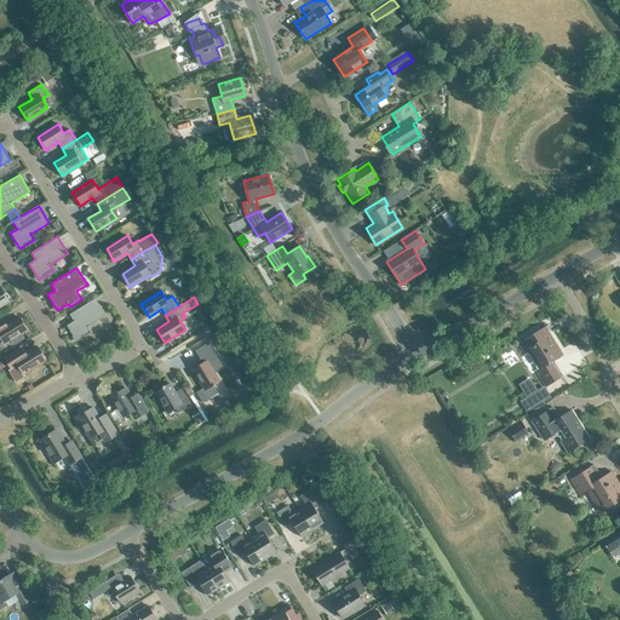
[(87,327),(105,315),(96,298),(70,314),(74,321),(67,326),(76,342),(91,332),(87,327)]
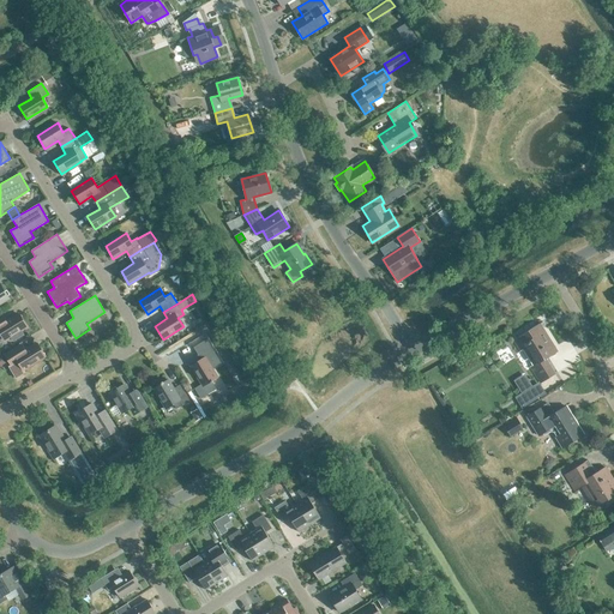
[(0,315),(0,332),(5,341),(10,337),(13,341),(23,335),(20,330),(26,326),(19,314),(6,321),(2,315),(0,315)]
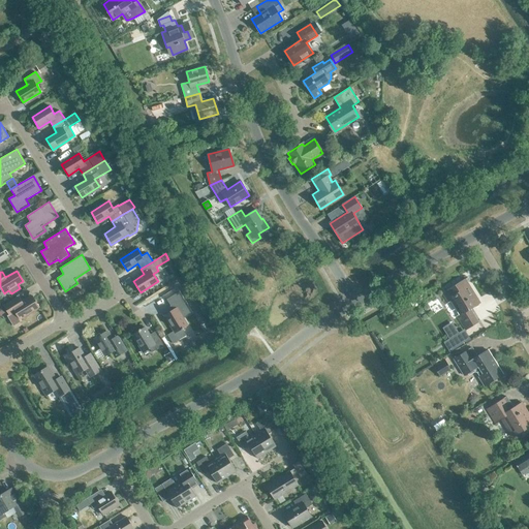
[(447,302),(450,301),(460,315),(457,316),(466,331),(478,322),(470,309),(480,303),(465,279),(442,292),(447,302)]
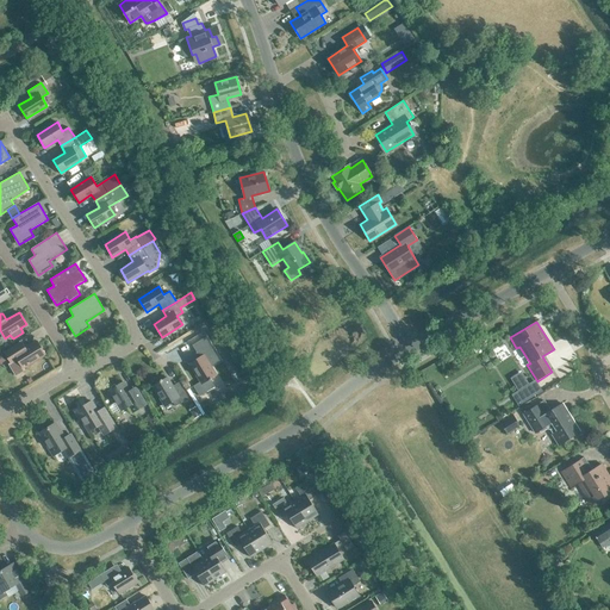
[(219,361),(205,337),(192,346),(197,352),(200,349),(203,355),(190,363),(200,381),(193,386),(199,396),(215,386),(211,380),(212,379),(211,378),(216,375),(211,366),(219,361)]
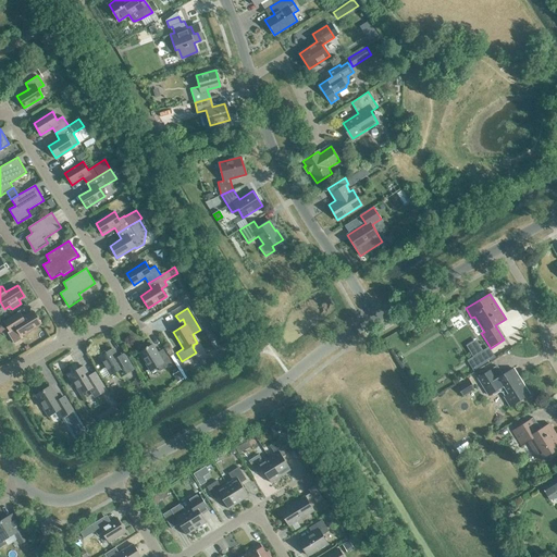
[(15,314),(4,322),(10,331),(8,333),(14,343),(23,338),(21,335),(41,323),(34,311),(23,318),(20,312),(15,314)]
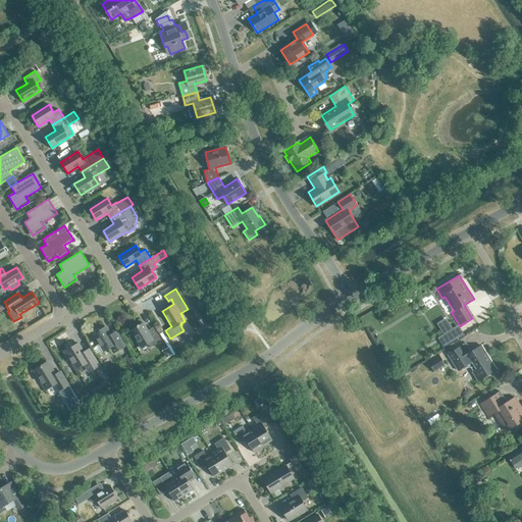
[(447,320),(438,325),(445,335),(439,340),(445,347),(455,341),(451,332),(453,330),(447,320)]
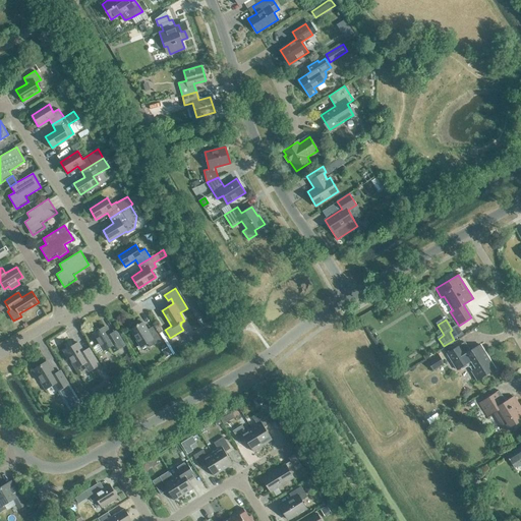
[(130,330),(141,347),(148,343),(150,347),(161,340),(154,329),(149,332),(142,323),(138,325),(138,324),(131,328),(132,329),(130,330)]
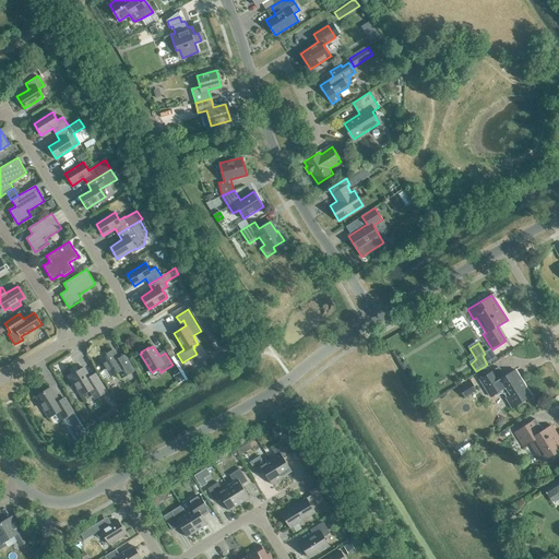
[(114,349),(100,357),(111,376),(118,372),(122,378),(134,370),(126,357),(119,360),(114,349)]
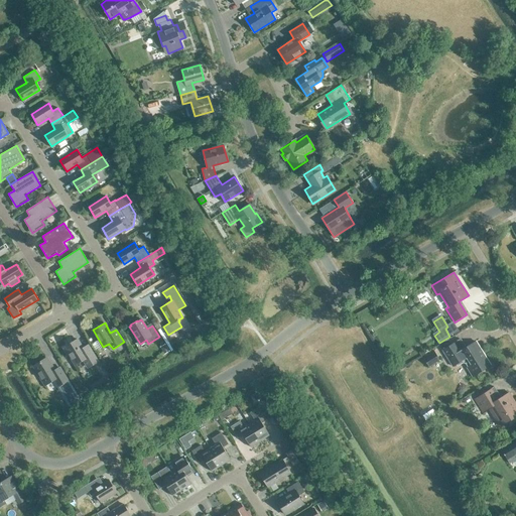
[(195,330),(184,336),(187,341),(198,335),(195,330)]
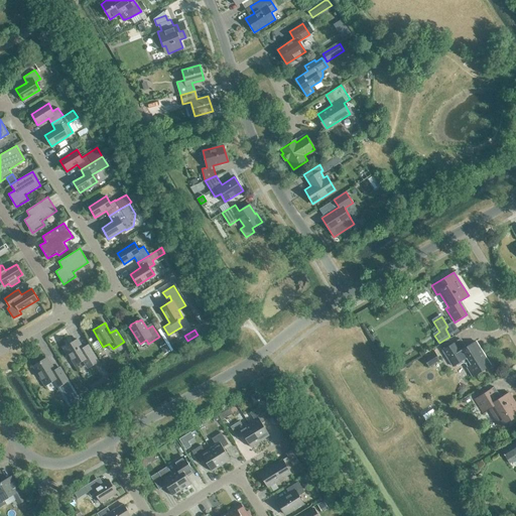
[(88,345),(83,348),(78,339),(63,348),(69,356),(70,355),(76,365),(83,361),(87,368),(99,361),(88,345)]
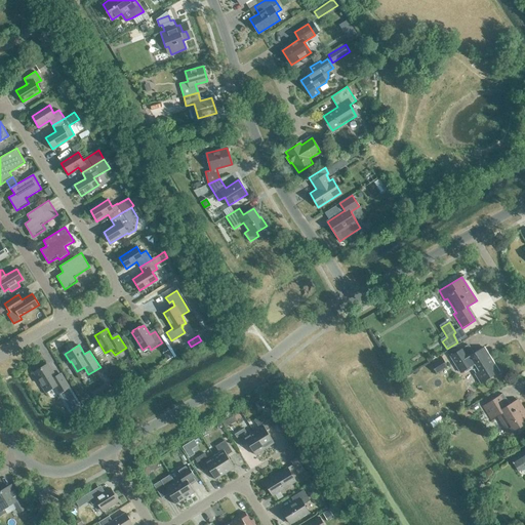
[(481,382),(499,371),(483,347),(473,353),(468,345),(450,356),(460,372),(475,364),(479,371),(475,373),(481,382)]
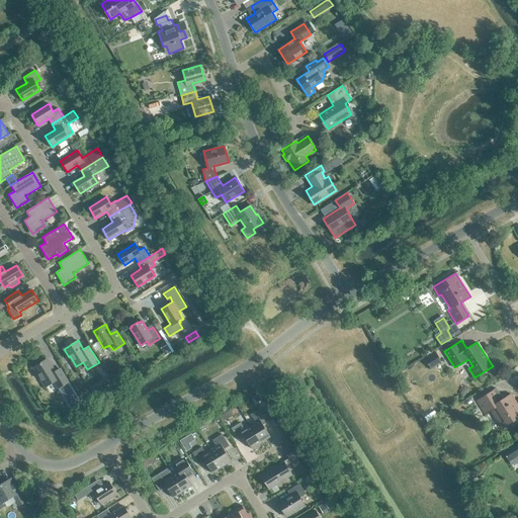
[(434,352),(424,358),(431,368),(440,362),(434,352)]
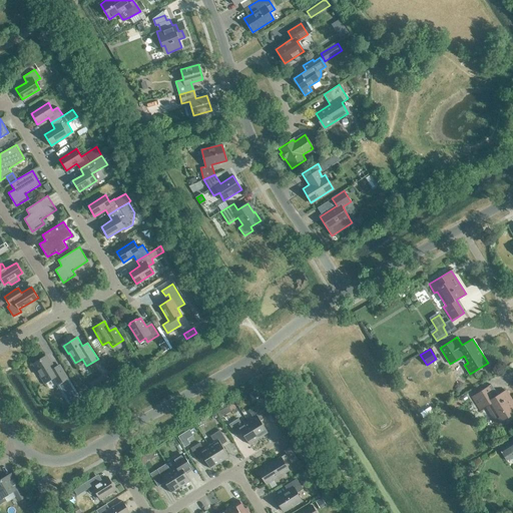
[(58,384),(67,378),(59,365),(54,369),(46,356),(34,364),(45,383),(54,377),(58,384)]
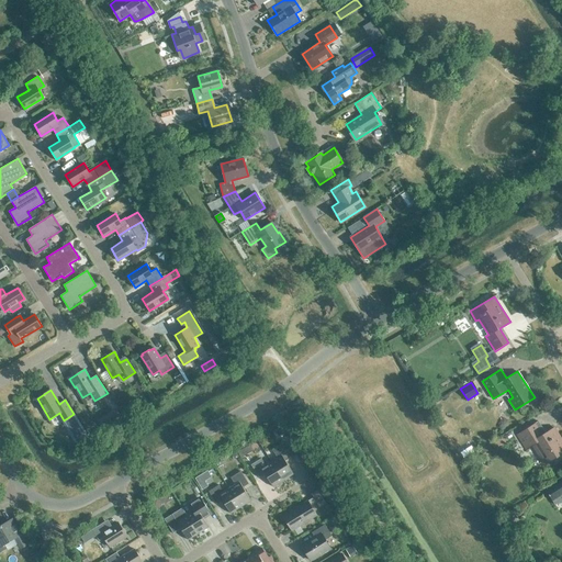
[(98,419),(102,427),(108,424),(103,416),(98,419)]
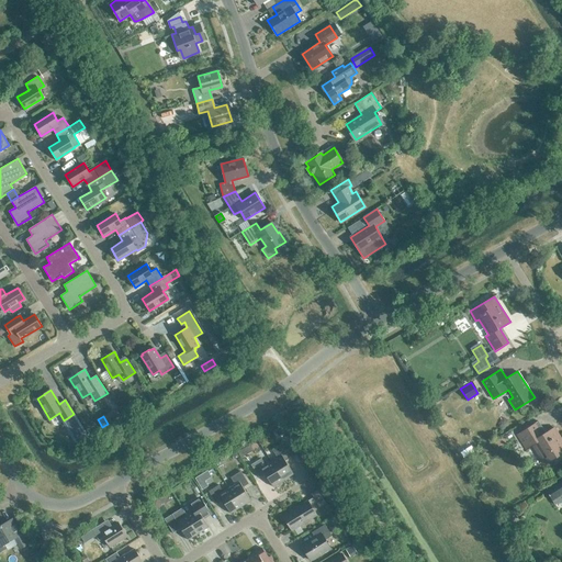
[(546,464),(561,453),(561,441),(553,427),(546,433),(538,420),(518,434),(527,449),(534,445),(546,464)]
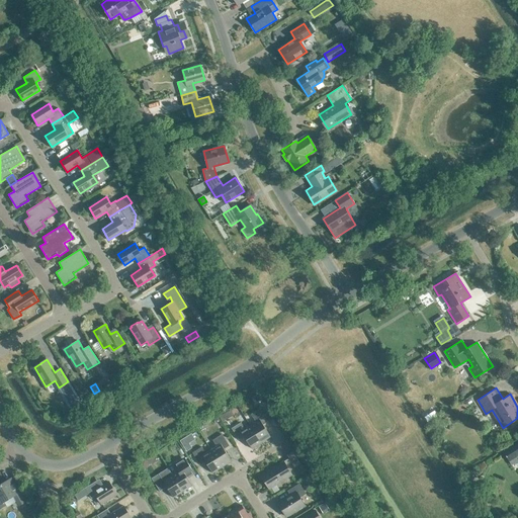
[(259,394),(253,398),(256,403),(262,399),(259,394)]
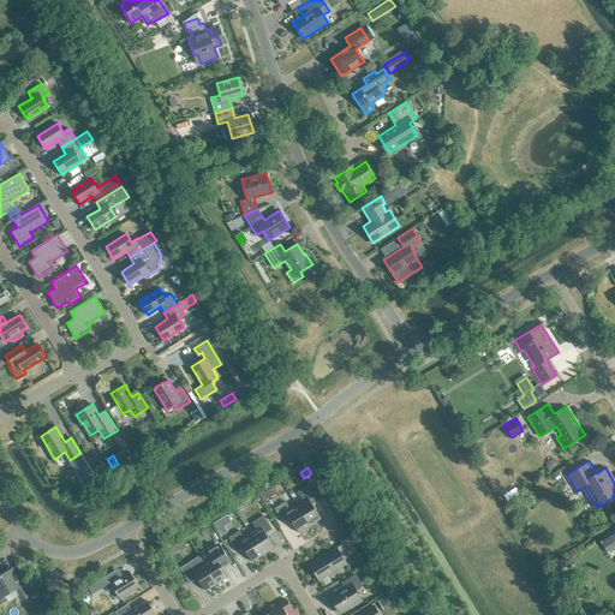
[(535,485),(527,490),(531,496),(538,491),(535,485)]
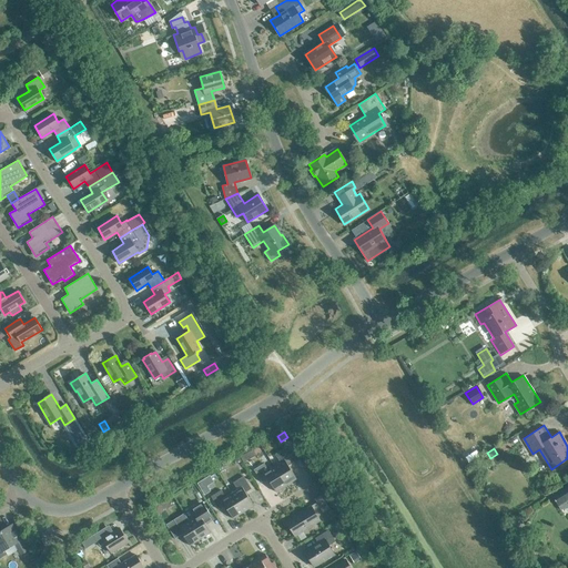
[(274,466),(286,485),(296,478),(288,465),(294,462),(286,449),(276,455),(281,463),(274,466)]
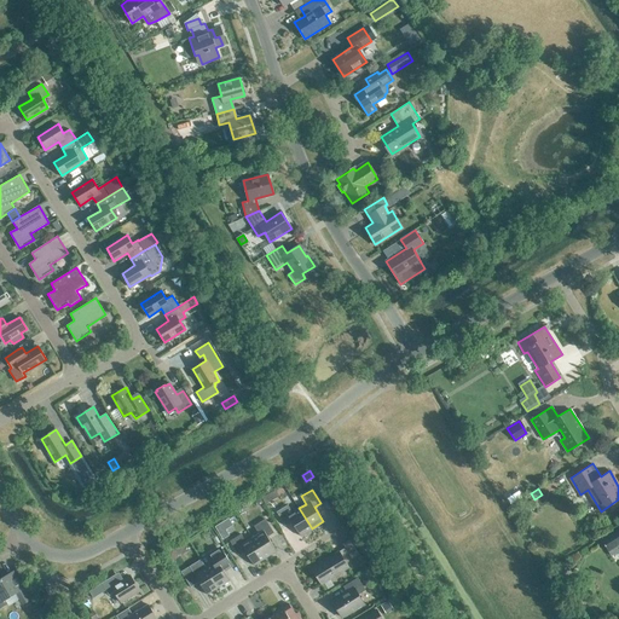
[(267,495),(261,498),(265,504),(271,501),(267,495)]
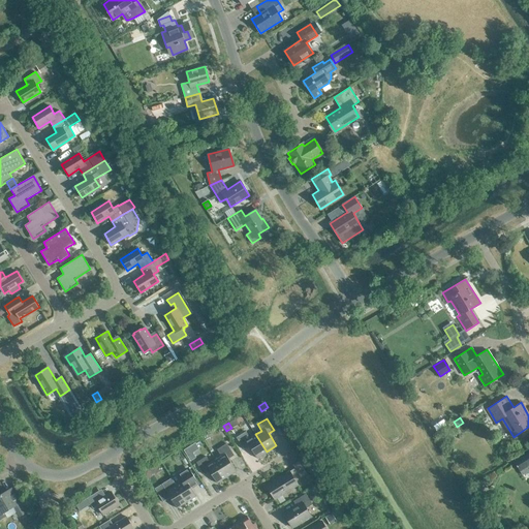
[(267,452),(255,434),(250,438),(246,431),(237,437),(244,449),(249,445),(256,458),(267,452)]
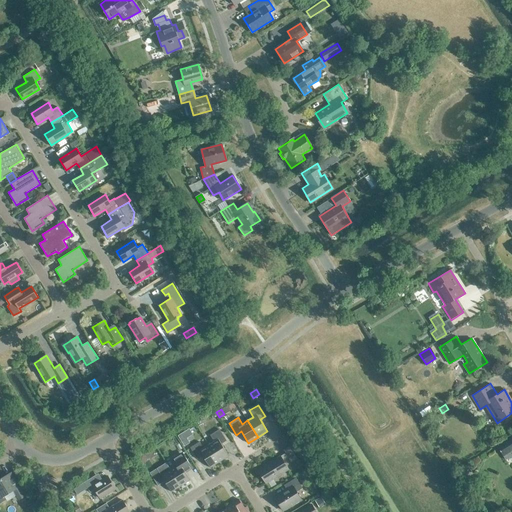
[(209,444),(219,461),(229,456),(221,444),(226,440),(219,429),(210,435),(214,441),(209,444)]
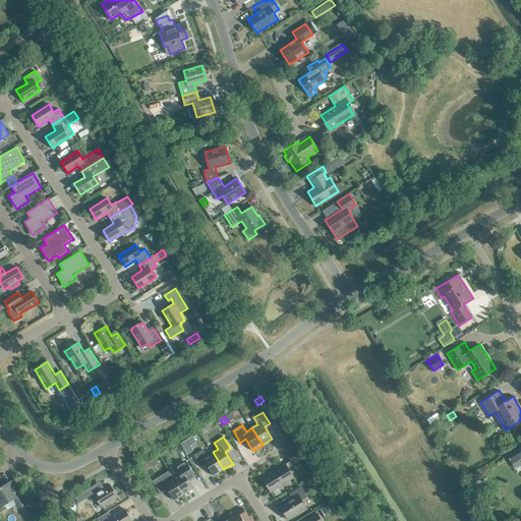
[(185,441),(181,444),(187,454),(192,451),(185,441)]
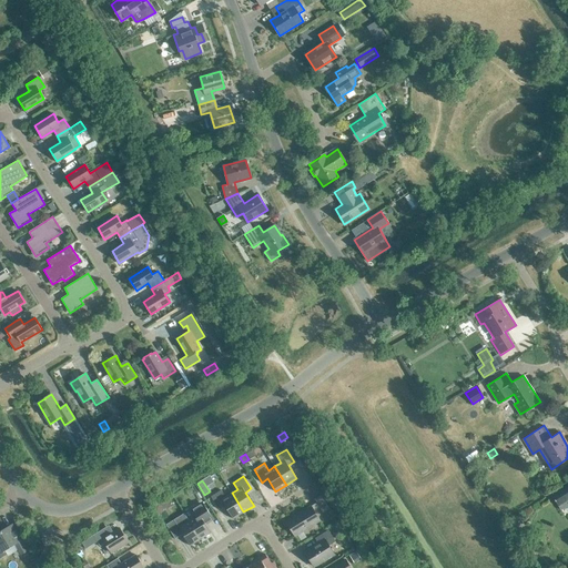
[(567,484),(551,495),(558,505),(561,509),(567,505),(567,484)]
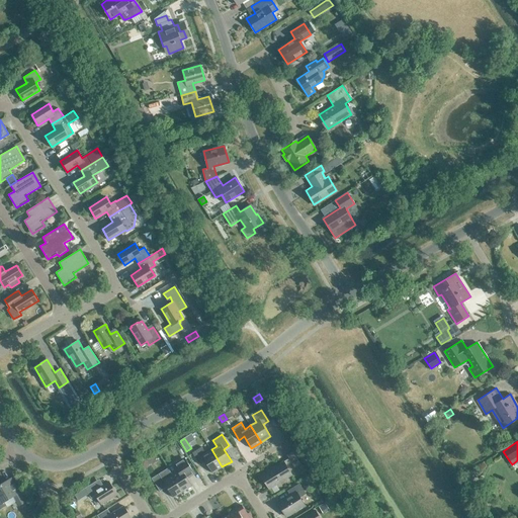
[(222,466),(211,449),(205,453),(201,446),(192,452),(199,464),(204,461),(212,472),(222,466)]
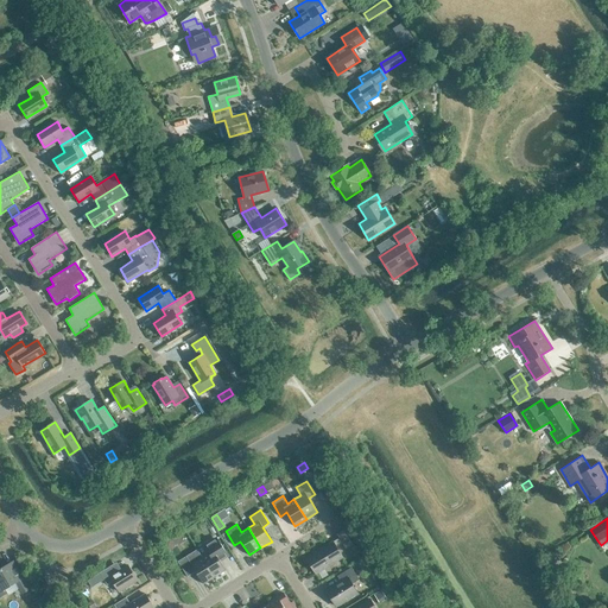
[(346,549),(353,544),(343,530),(336,534),(339,538),(333,542),(306,557),(316,574),(342,557),(336,548),(342,544),(346,549)]
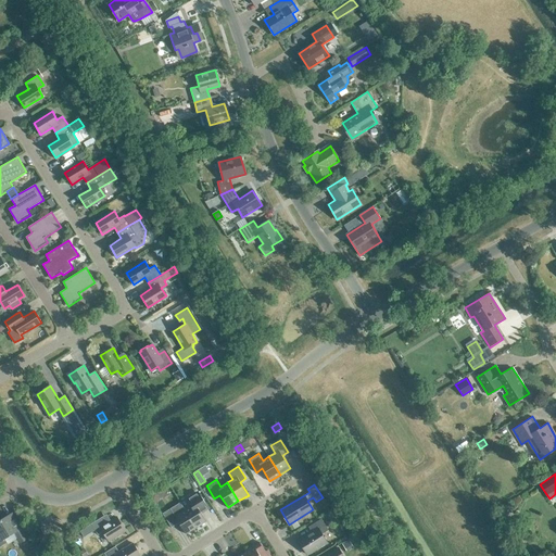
[(185,509),(197,528),(206,521),(201,512),(209,507),(198,491),(186,498),(190,505),(185,509)]
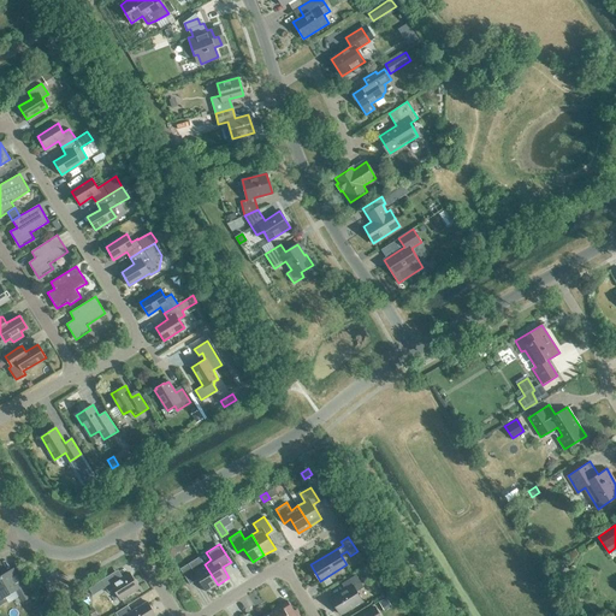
[(203,564),(200,557),(181,569),(190,585),(199,579),(206,592),(218,585),(205,564),(203,564)]
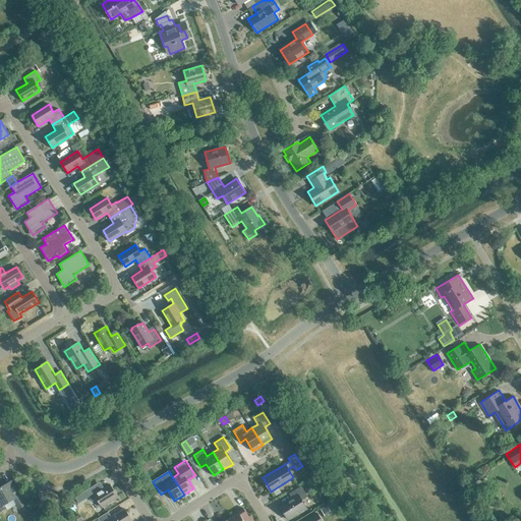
[(0,511),(5,508),(4,505),(14,499),(19,508),(27,503),(21,494),(19,495),(11,481),(0,487),(0,511)]
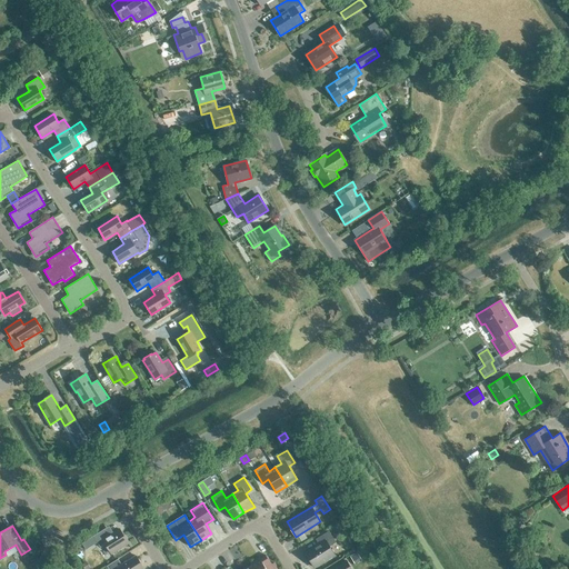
[(86,550),(97,542),(100,547),(106,545),(111,553),(128,543),(119,529),(109,536),(105,529),(82,543),(86,550)]
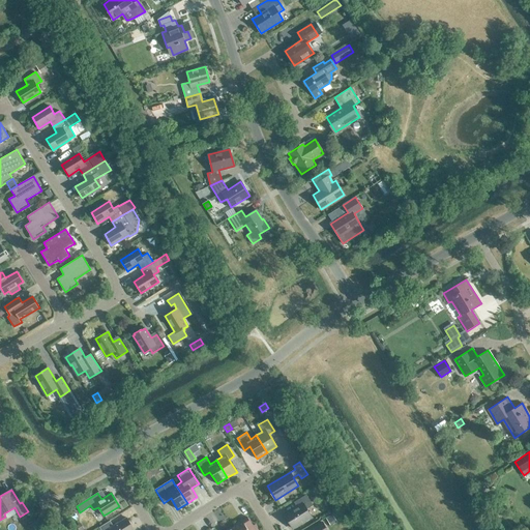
[(306,509),(313,505),(306,494),(294,502),(297,507),(285,516),(293,528),(312,517),(306,509)]
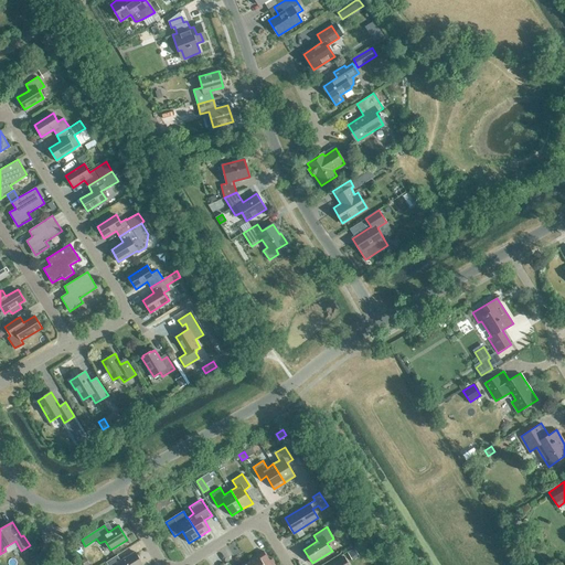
[(248,562),(251,564),(272,564),(264,551),(257,554),(258,555),(248,562)]
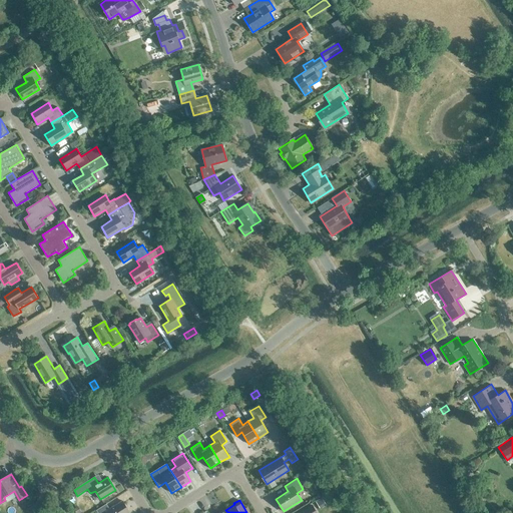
[(130,512),(123,501),(109,509),(106,504),(96,510),(97,512),(130,512)]
